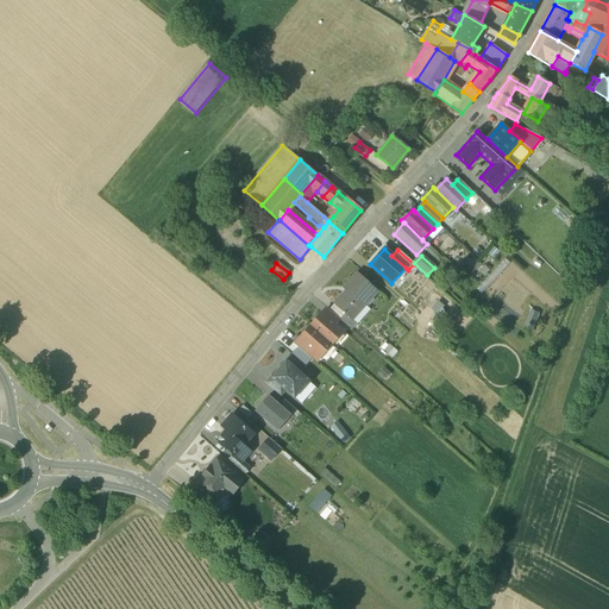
[(377,292),(356,274),(343,289),(346,292),(334,305),(344,314),(352,320),(377,292)]
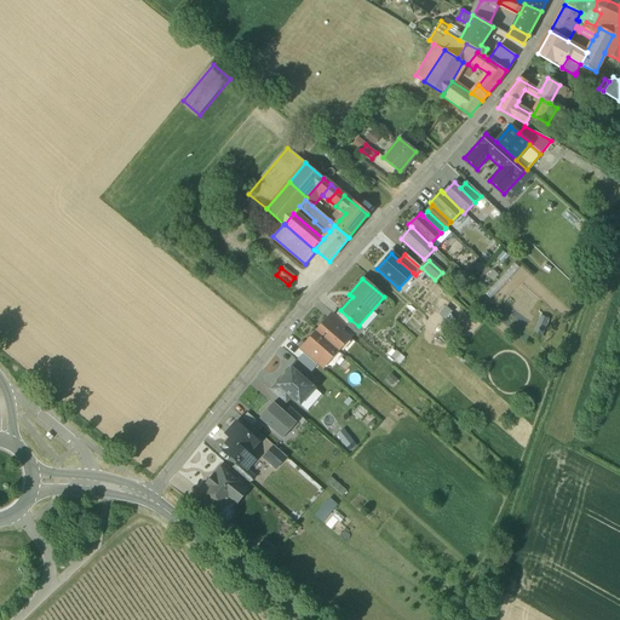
[(446,308),(440,315),(446,321),(449,315),(452,313),(446,308)]
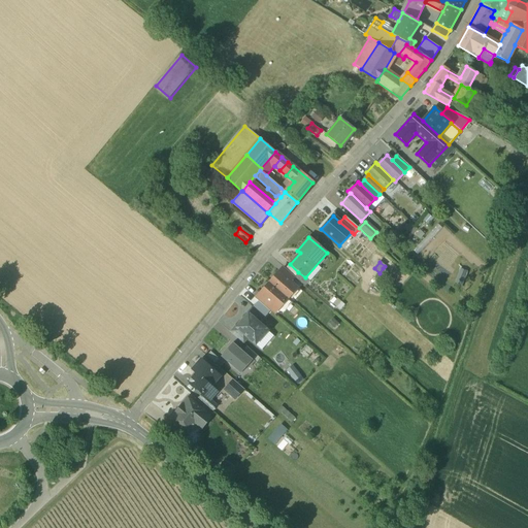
[(294,277),(284,267),(279,272),(290,282),(291,279),(292,281),(294,277)]
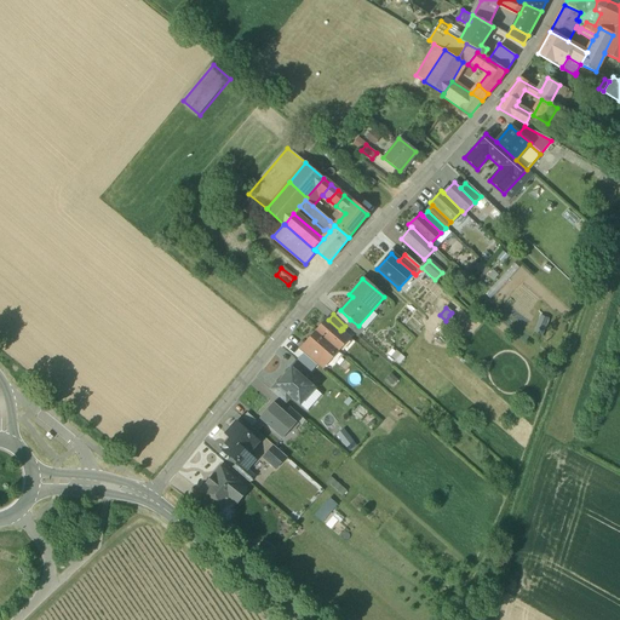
[(454,320),(449,315),(446,321),(442,325),(446,328),(454,320)]
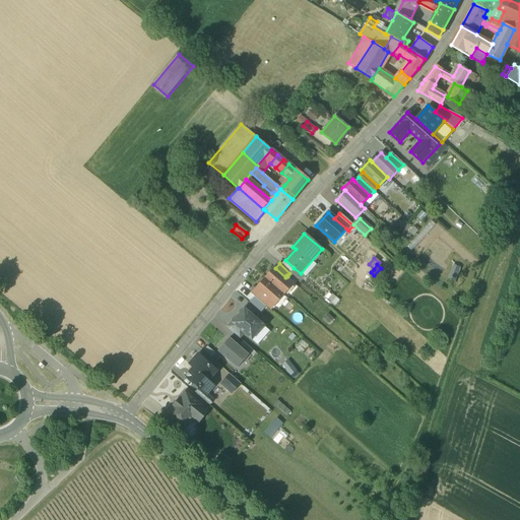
[(275,268),(274,267),(265,278),(283,295),(293,283),(285,277),(275,268)]
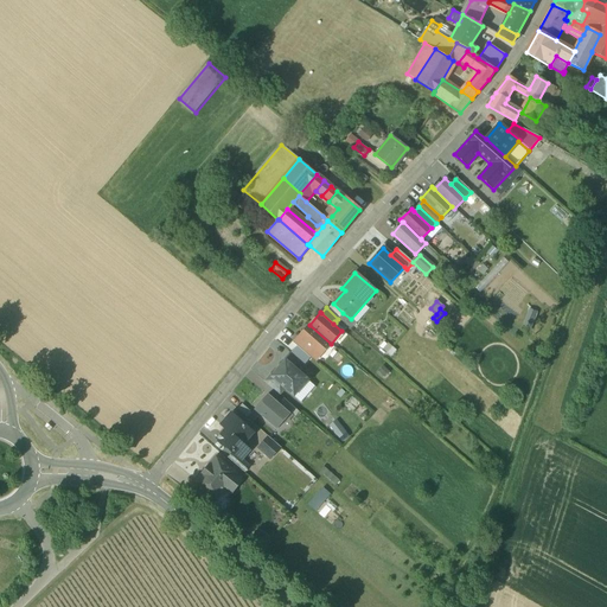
[(537,314),(528,312),(521,330),(530,333),(537,314)]
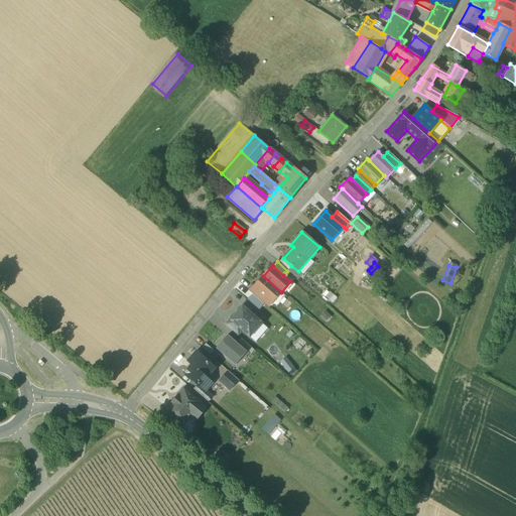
[(298,271),(291,266),(287,271),(298,280),(302,275),(298,271)]
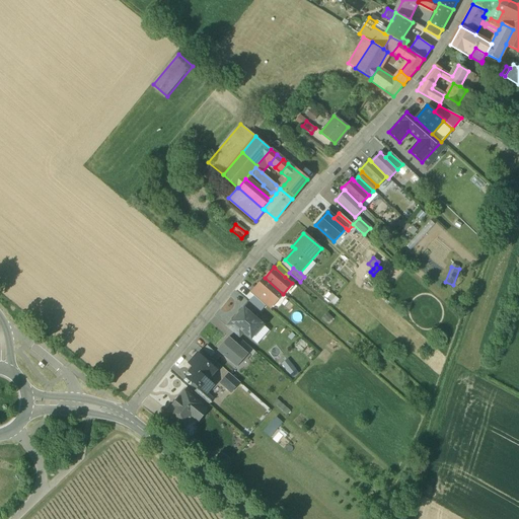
[(370,282),(374,278),(368,274),(365,277),(370,282)]
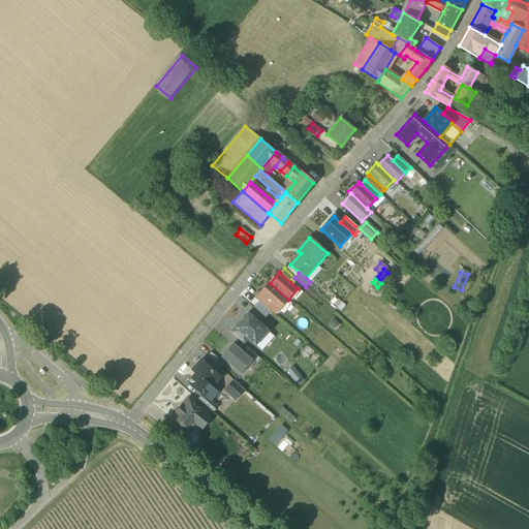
[(288,300),(270,283),(259,294),(260,294),(271,304),(278,310),(288,300)]
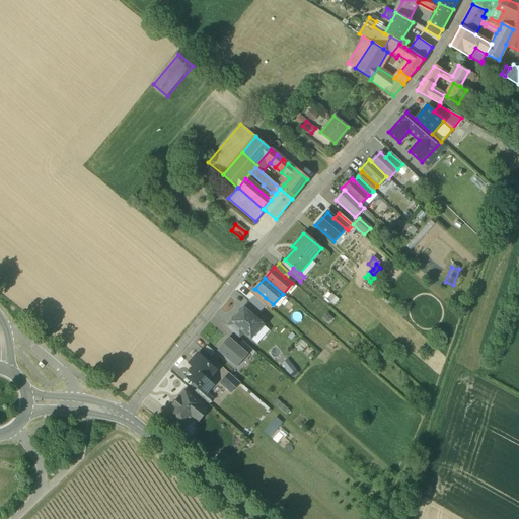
[(266,298),(255,289),(251,293),(262,302),(266,298)]
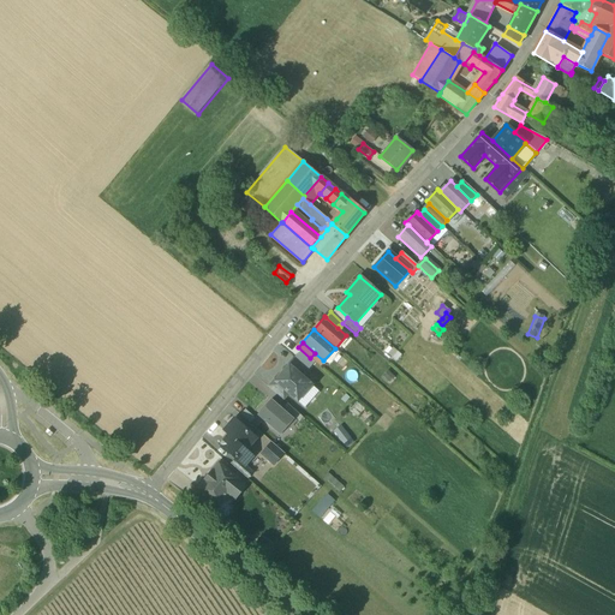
[(389,347),(387,351),(398,360),(402,356),(394,347),(393,350),(389,347)]
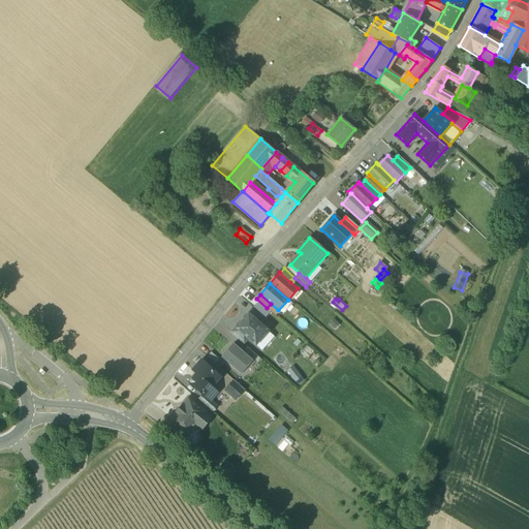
[(247,313),(248,314),(259,323),(265,318),(252,308),(247,313)]
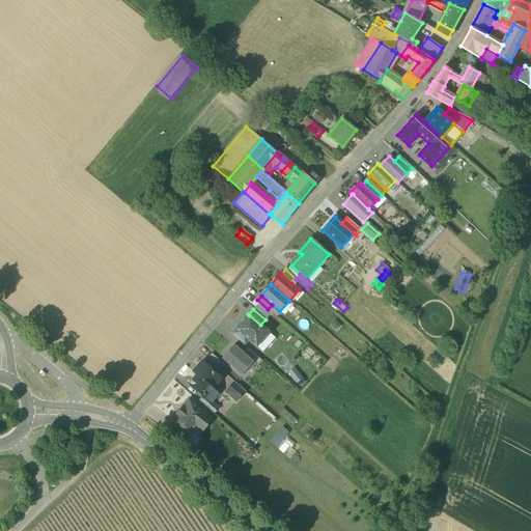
[(270,333),(260,325),(249,315),(238,330),(250,340),(257,346),(270,333)]
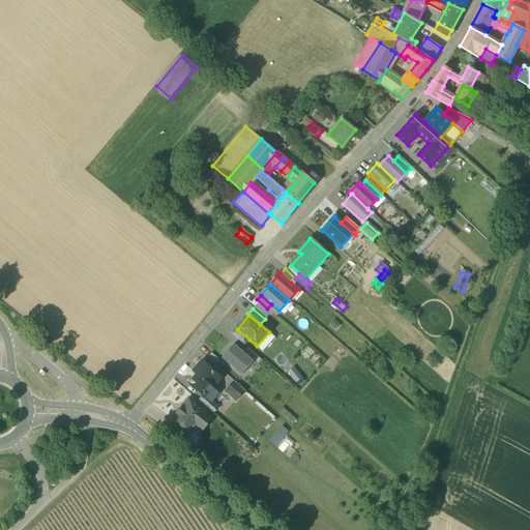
[(331,324),(337,328),(341,325),(334,320),(331,324)]
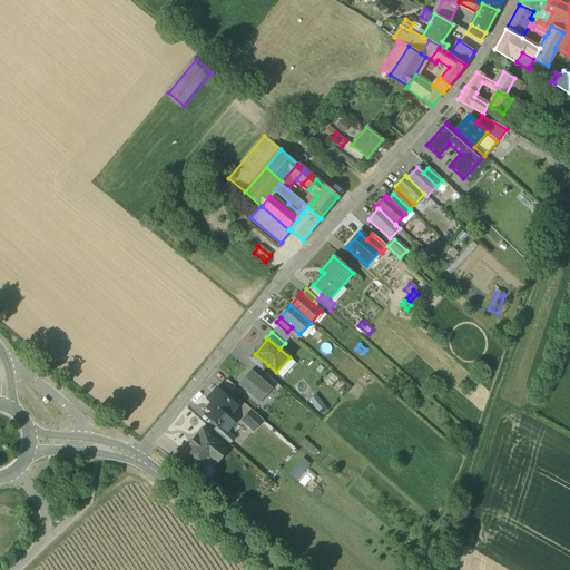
[(263,372),(268,365),(255,354),(254,353),(248,359),(263,372)]
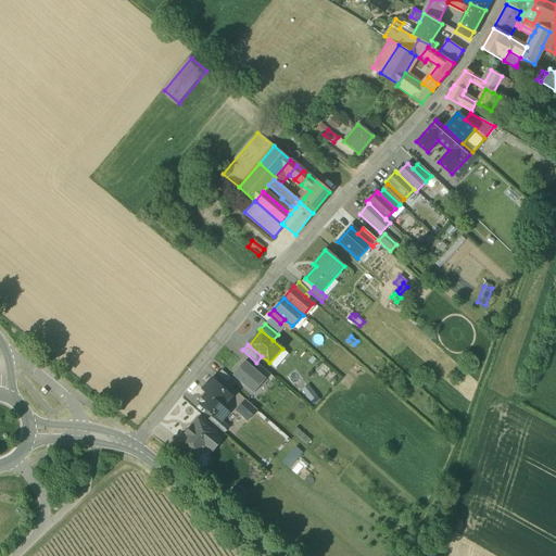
[(255,369),(245,361),(232,376),(253,393),(266,379),(255,369)]
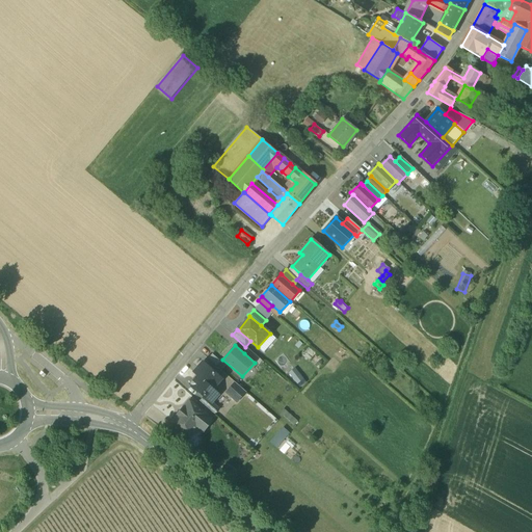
[(248,349),(244,353),(255,363),(258,366),(262,362),(248,349)]
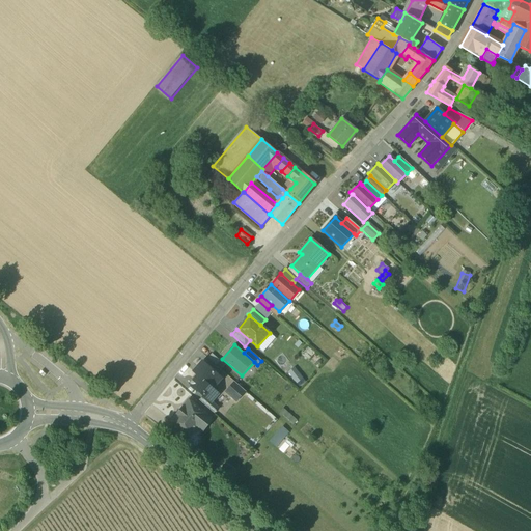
[(221,362),(212,354),(207,358),(217,366),(221,362)]
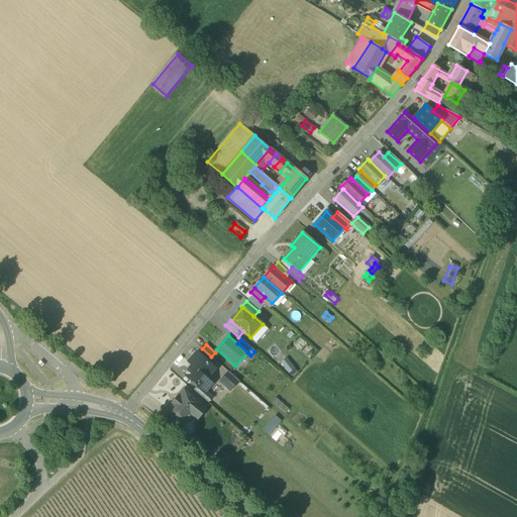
[(203,356),(202,356),(197,352),(188,362),(192,366),(206,378),(215,369),(208,362),(207,360),(203,356)]
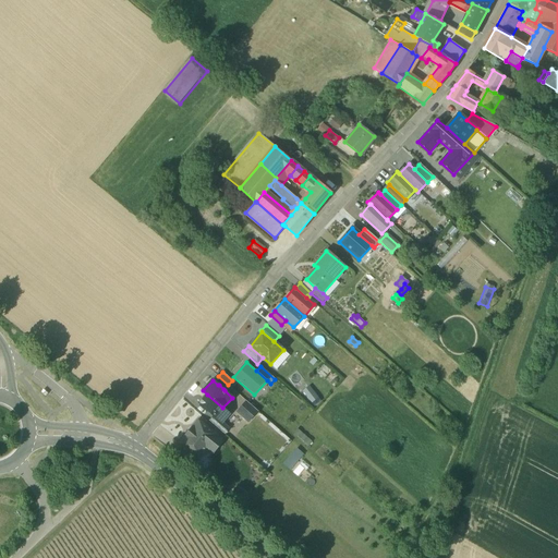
[(303,391),(315,407),(320,401),(308,386),(303,391)]
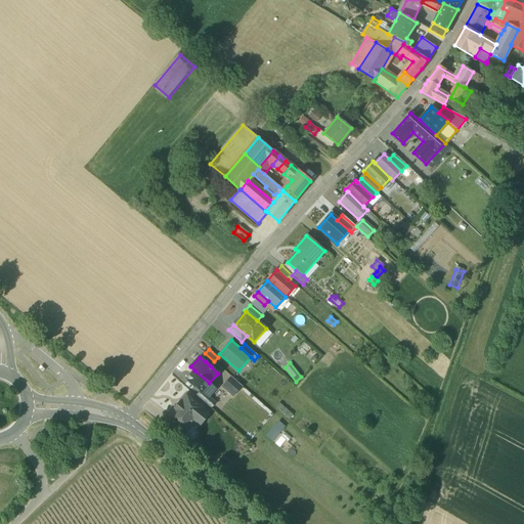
[(209,383),(194,370),(187,379),(194,386),(194,387),(199,390),(200,390),(201,391),(208,397),(209,396),(215,389),(209,383)]
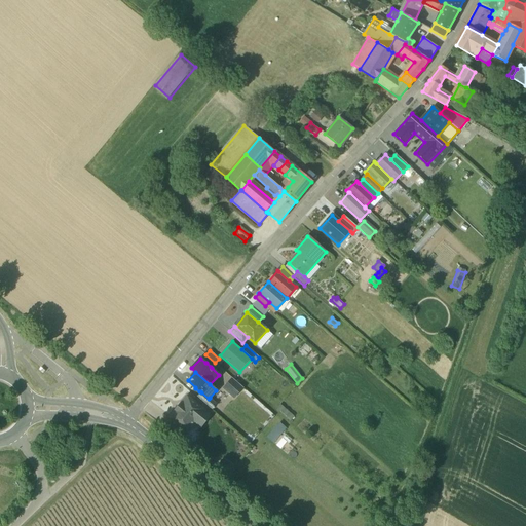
[(242,387),(232,378),(223,388),(233,398),(242,387)]
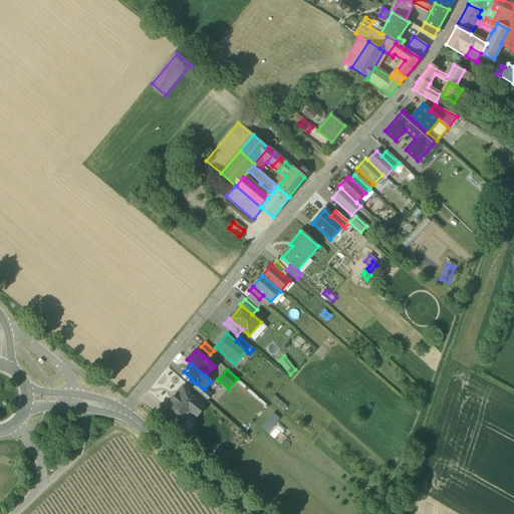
[(205,389),(204,390),(197,383),(193,388),(207,400),(211,395),(205,389)]
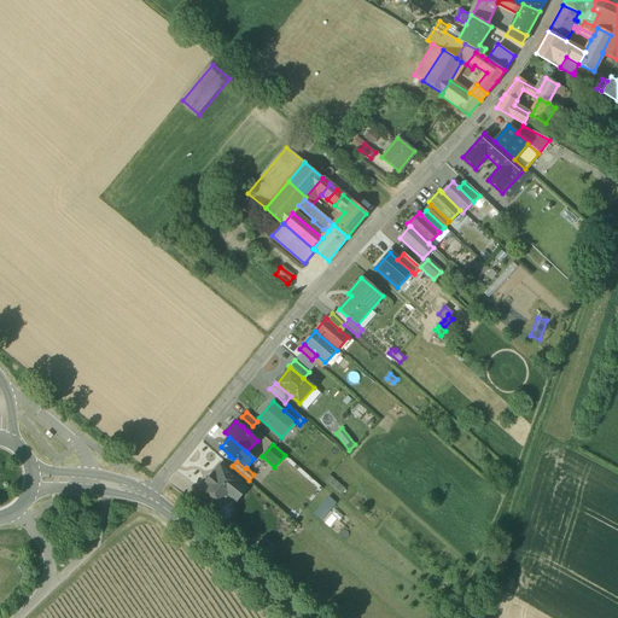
[(238,482),(220,466),(214,473),(214,476),(215,477),(209,484),(209,483),(208,483),(207,483),(205,484),(199,491),(220,507),(232,494),(237,499),(244,489),(237,483),(238,482)]
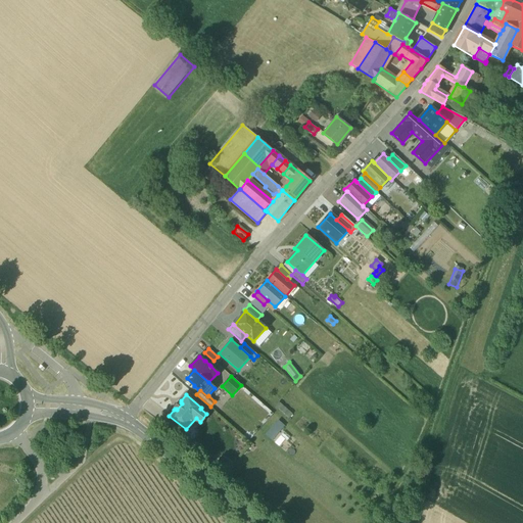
[(276,408),(289,419),(292,415),(280,403),(276,408)]
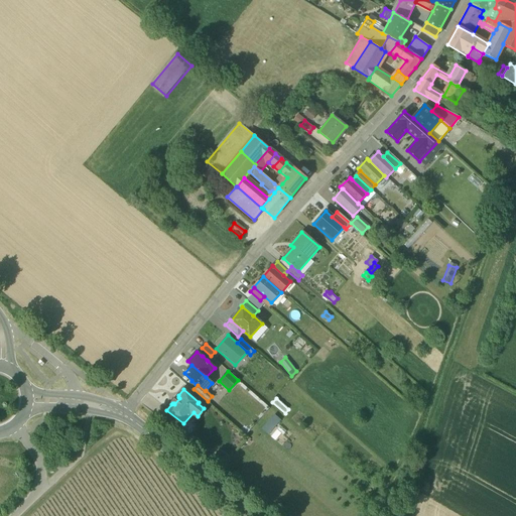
[(271,422),(264,429),(272,436),(276,432),(272,429),(282,418),(276,413),(271,411),(266,419),(271,422)]
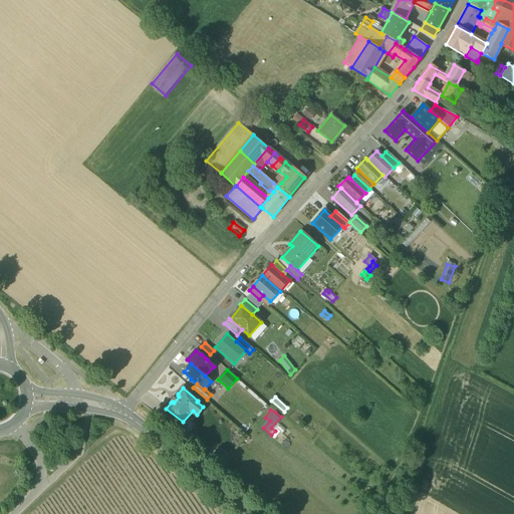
[(223,452),(215,450),(213,458),(221,460),(223,452)]
